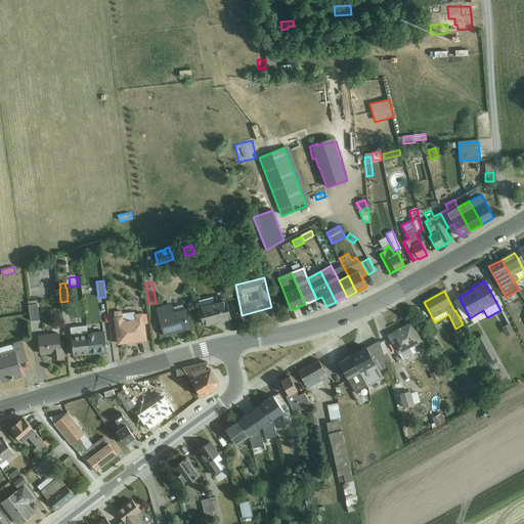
[(204,324),(230,318),(225,299),(215,302),(213,297),(199,301),(200,307),(204,324)]
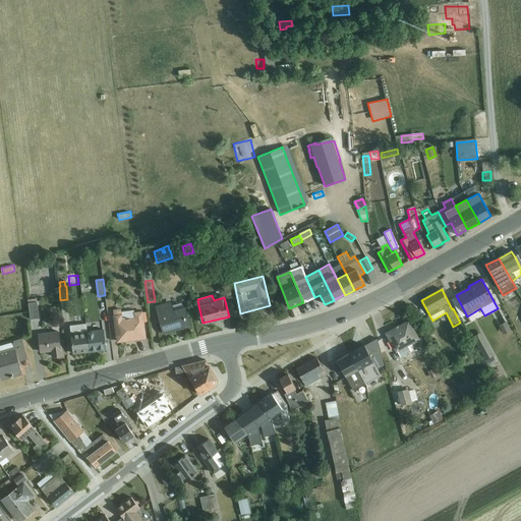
[(27,300),(31,320),(39,319),(37,299),(27,300)]
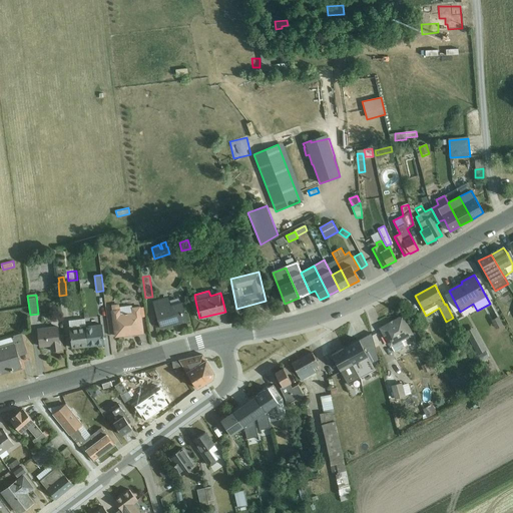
[(167,297),(152,302),(160,329),(187,321),(181,302),(170,306),(167,297)]
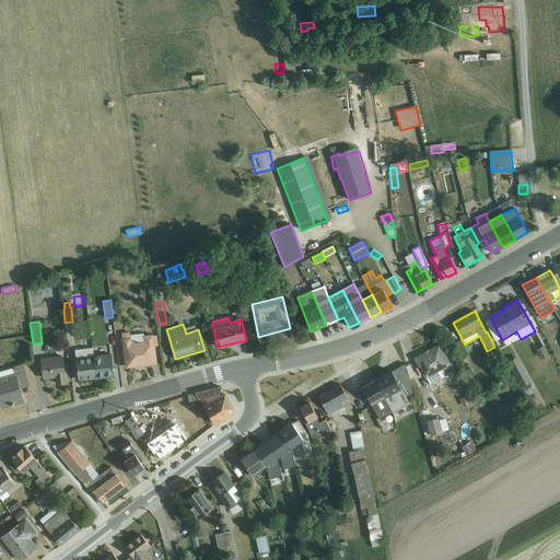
[(156,364),(152,335),(144,336),(143,334),(130,336),(130,333),(121,335),(126,366),(127,366),(127,368),(128,368),(142,365),(143,365),(143,364),(143,363),(147,363),(147,364),(148,364),(149,365),(156,364)]
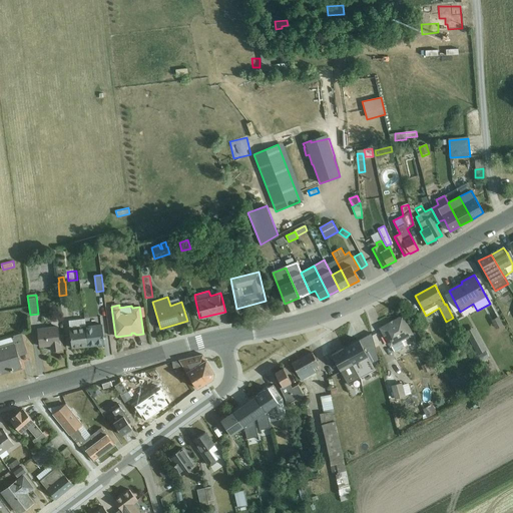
[(422,313),(416,316),(422,328),(428,325),(422,313)]
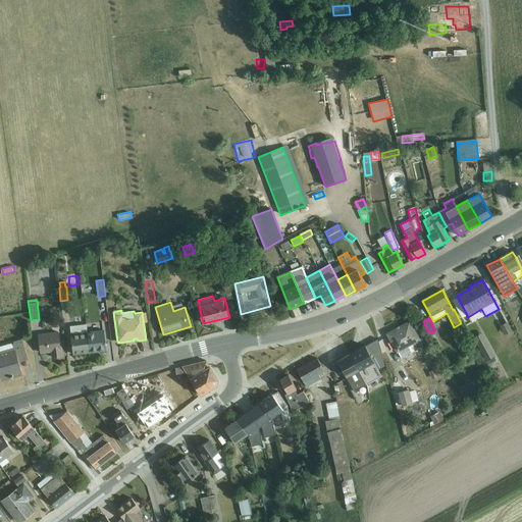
[(410,346),(420,341),(410,321),(386,334),(397,354),(398,353),(401,359),(413,352),(410,346)]
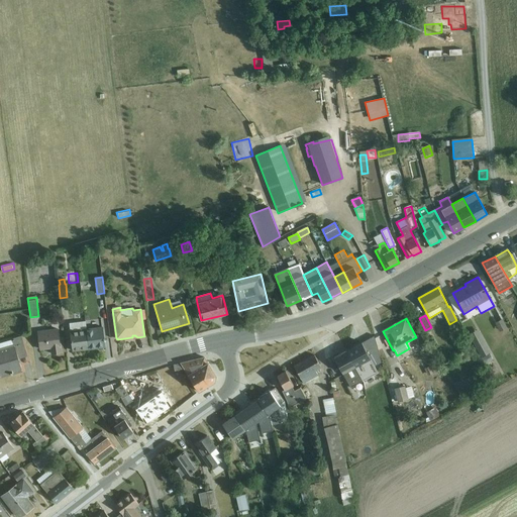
[(495,323),(500,332),(507,327),(502,319),(495,323)]
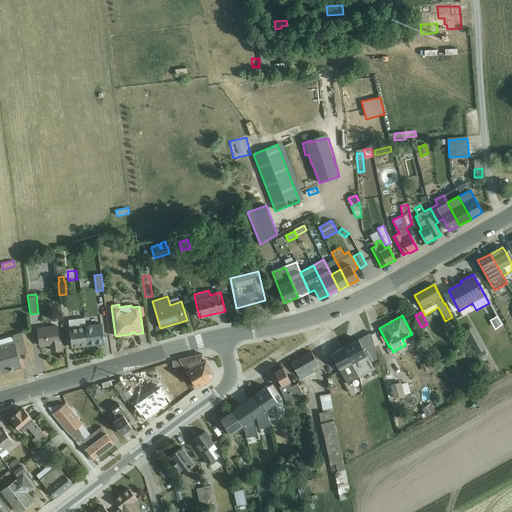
[(88,346),(86,326),(85,318),(69,320),(72,348),(88,346)]
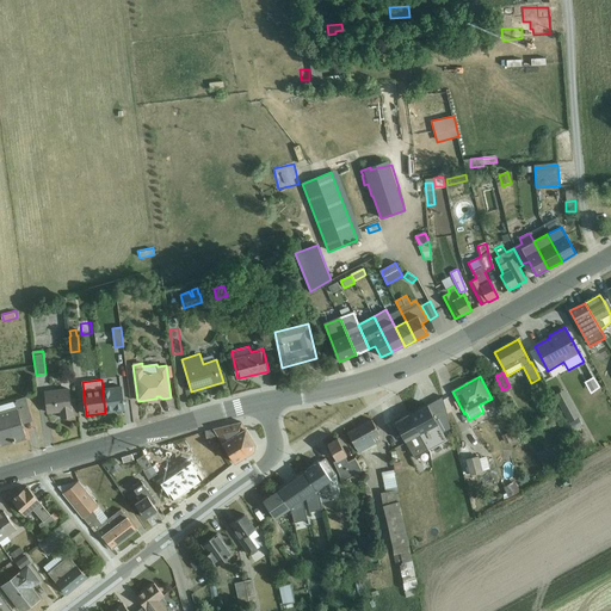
[(105,413),(124,411),(122,387),(103,389),(105,413)]
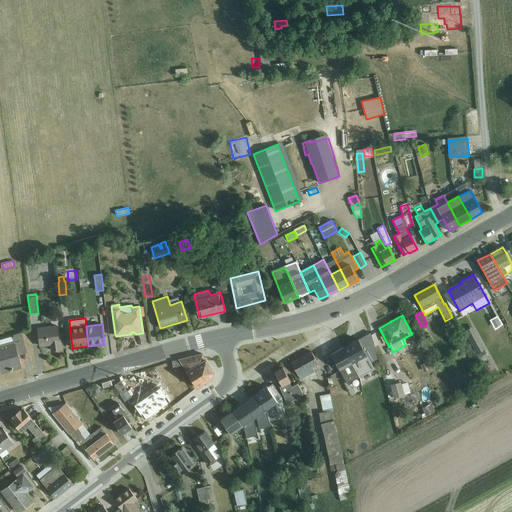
[(61,350),(58,325),(38,328),(40,346),(51,345),(52,351),(61,350)]
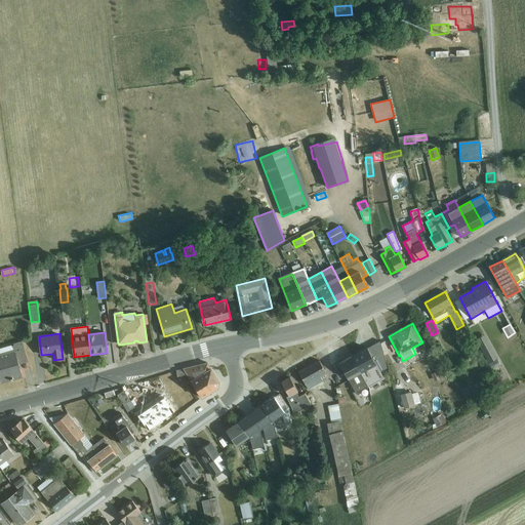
[(498,357),(485,334),(476,339),(488,363),(498,357)]
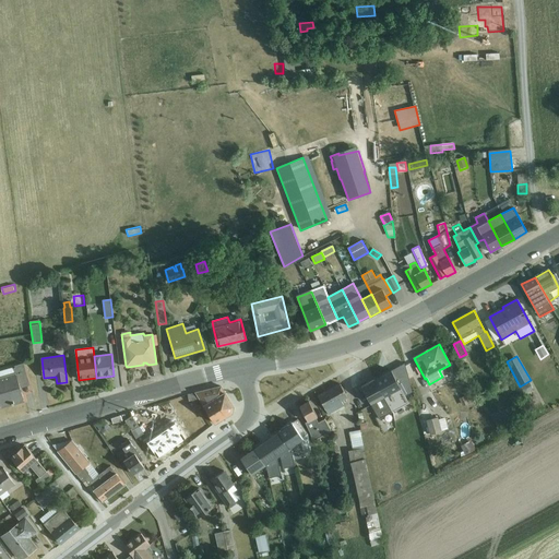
[(30,385),(23,364),(13,367),(13,368),(0,370),(0,404),(1,407),(2,407),(2,406),(12,403),(12,405),(14,404),(24,401),(21,389),(30,385)]
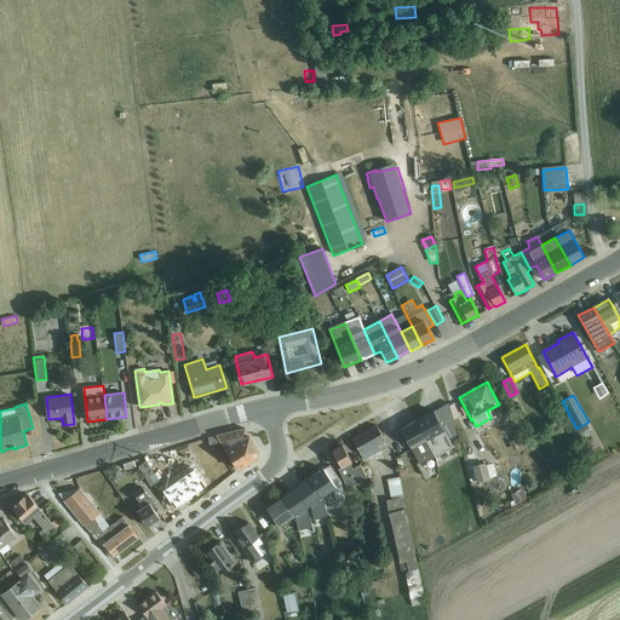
[(415,422),(436,457),(453,447),(434,411),(415,422)]
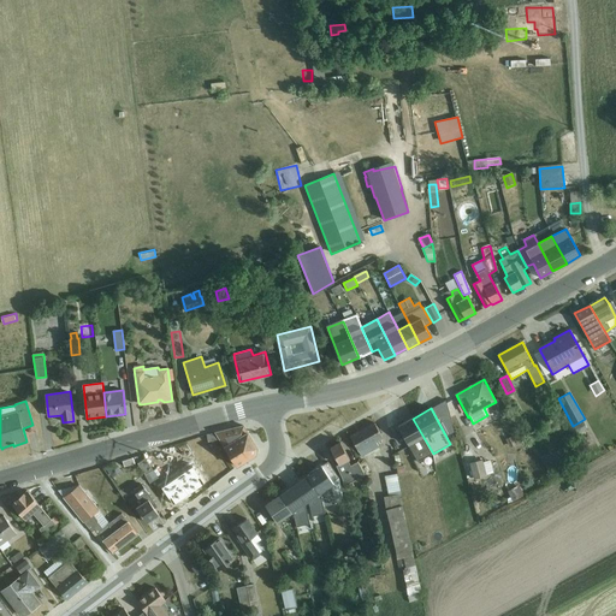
[(398,426),(418,462),(433,454),(413,419),(398,426)]
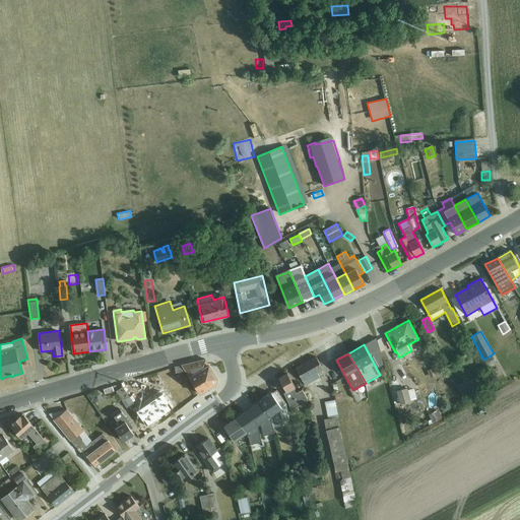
[(493,356),(485,361),(488,366),(496,362),(493,356)]
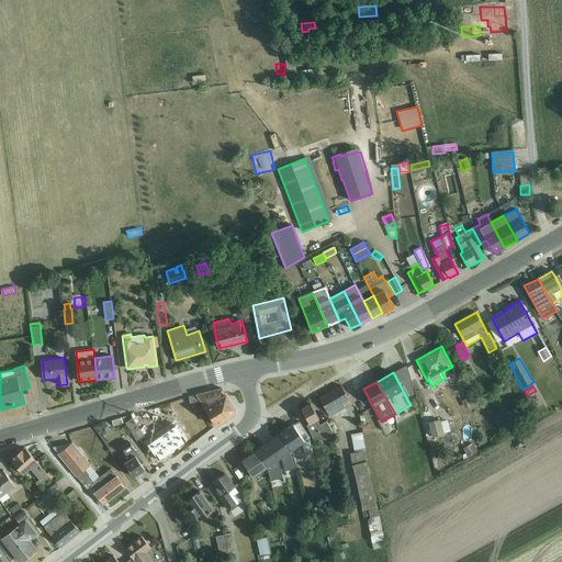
[(344,403),(349,400),(343,386),(319,398),(329,417),(346,408),(344,403)]
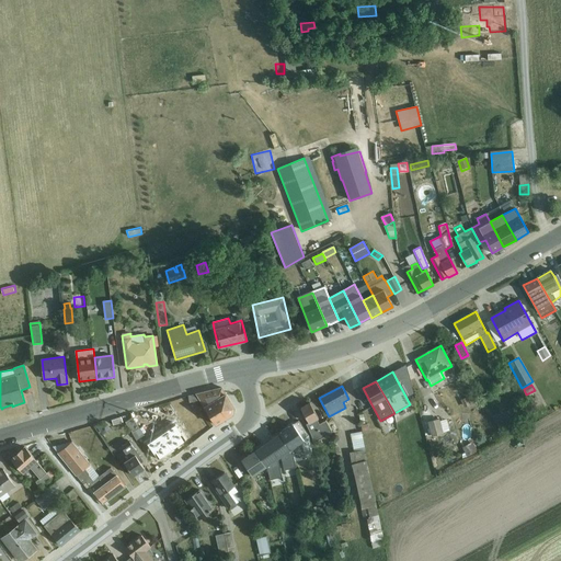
[(216,425),(232,414),(235,408),(221,388),(189,397),(190,403),(199,401),(216,425)]
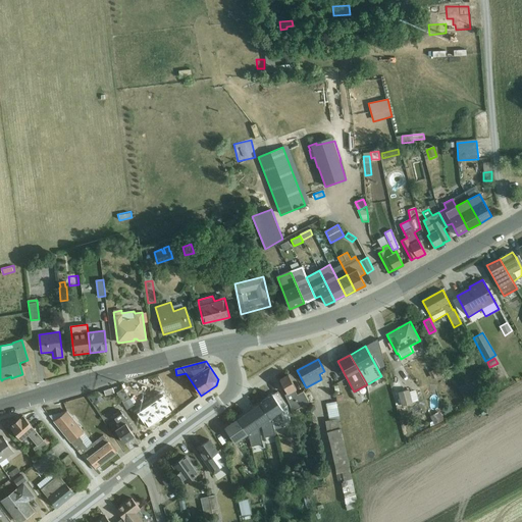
[(432,366),(428,368),(430,371),(428,372),(431,379),(438,376),(434,369),(433,370),(432,366)]
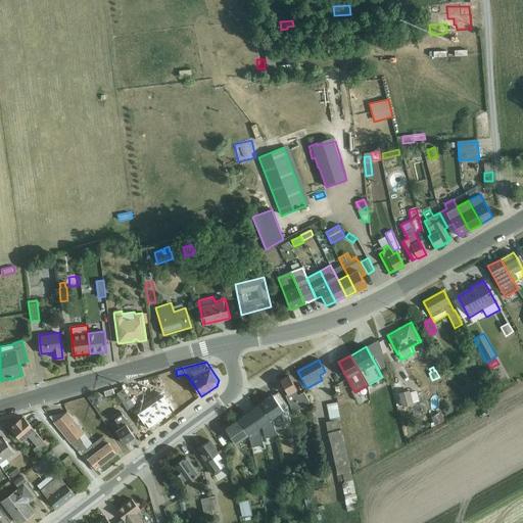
[(310,403),(303,392),(297,395),(295,391),(297,390),(289,376),(281,380),(288,394),(285,395),(291,408),(292,413),(310,403)]
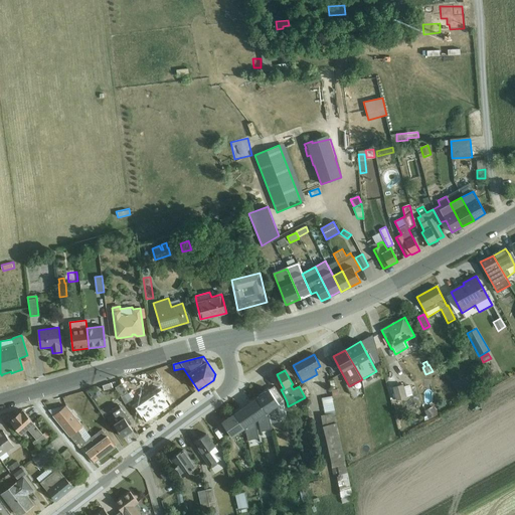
[(122,384),(115,388),(126,404),(132,400),(122,384)]
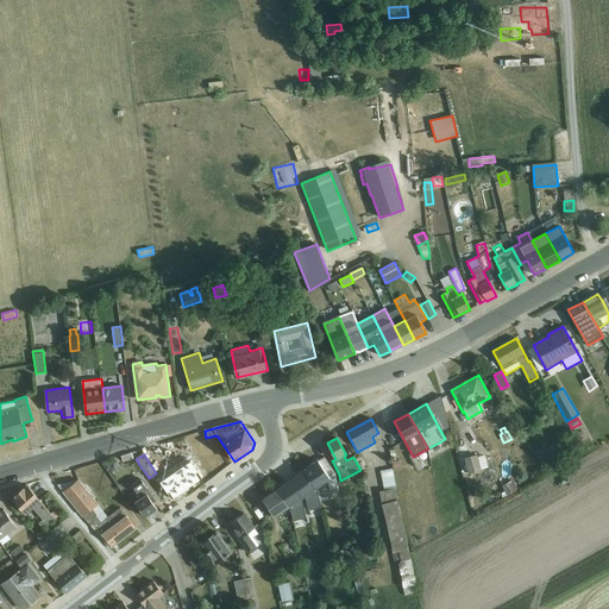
[(477,457),(477,454),(464,458),(464,459),(463,459),(465,469),(466,468),(469,475),(482,470),(481,470),(488,468),(484,454),(477,457)]
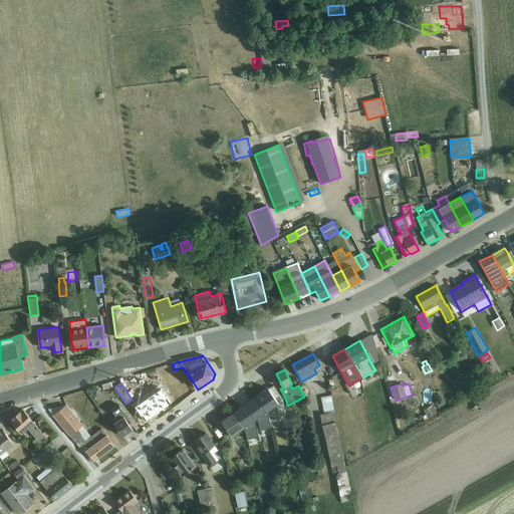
[(270,423),(287,419),(283,399),(273,386),(257,398),(268,413),(270,423)]
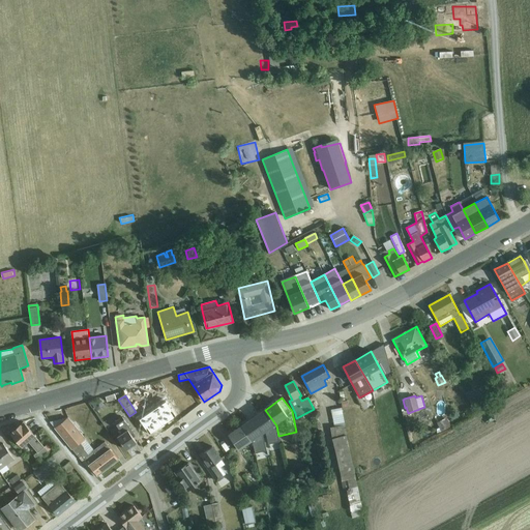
[(105,406),(99,399),(92,405),(96,412),(105,406)]
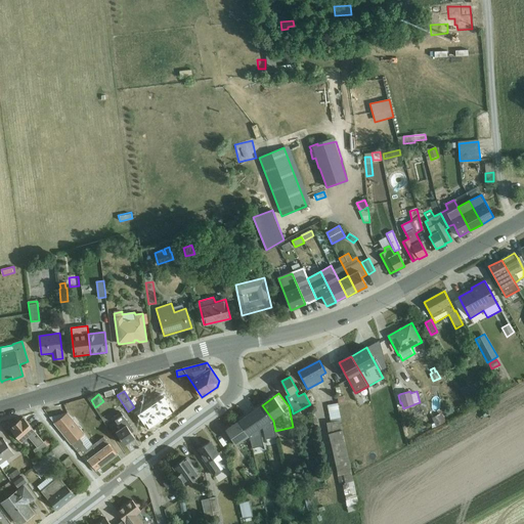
[(337,403),(328,405),(331,422),(326,423),(329,433),(343,430),(337,403)]
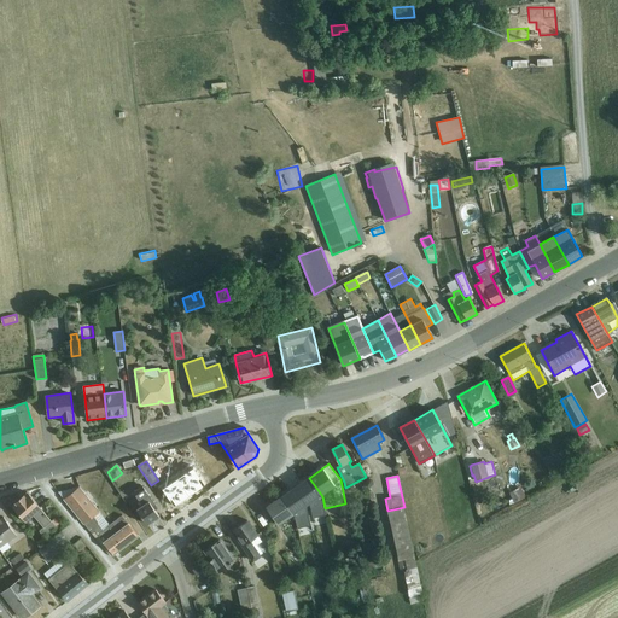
[(487,484),(477,488),(479,494),(497,488),(496,482),(488,484),(488,483),(487,483),(487,484)]
